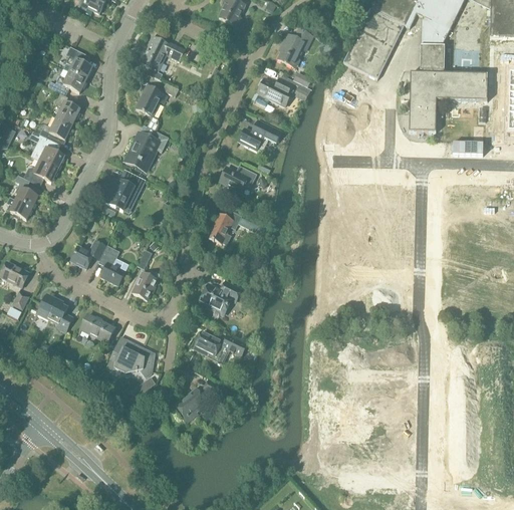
[(99,13),(106,0),(81,0),(79,5),(86,9),(87,7),(99,13)]
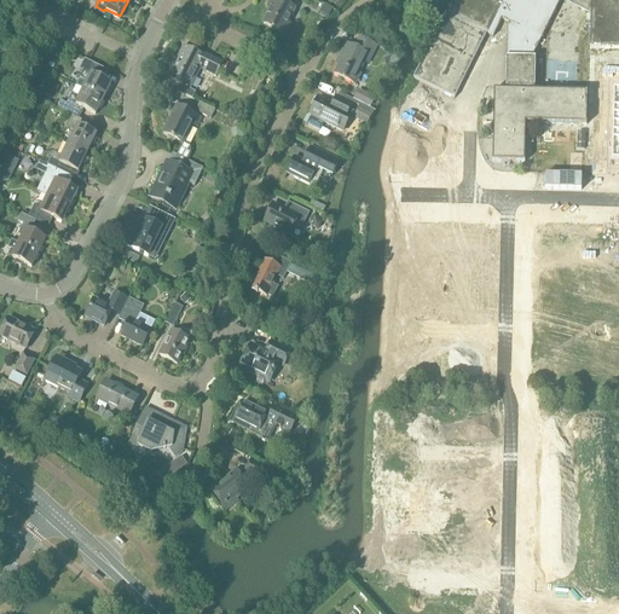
[(283,29),(295,5),(287,1),(287,0),(270,0),(272,1),(264,18),(283,29)]
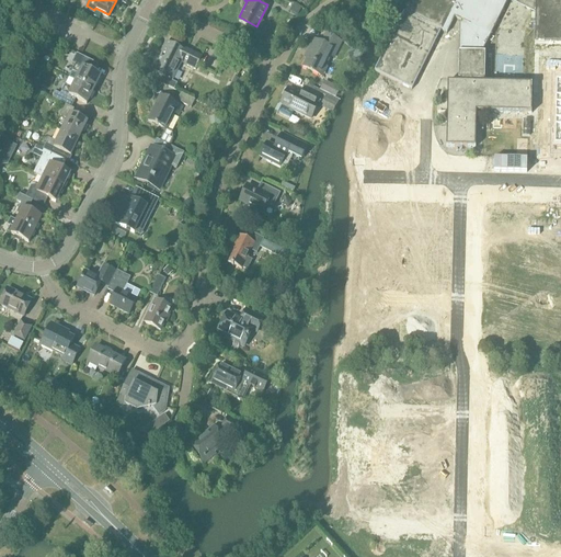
[(434,0),(433,27),(461,29),(462,0),(434,0)]
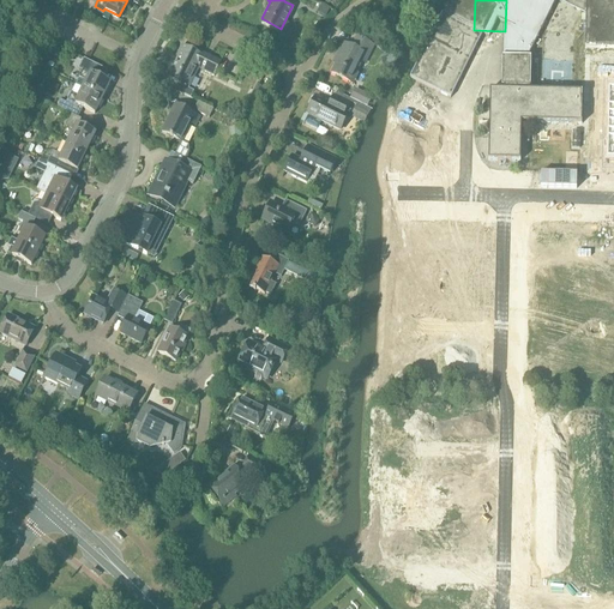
[(552,0),(552,42),(606,44),(606,0),(552,0)]
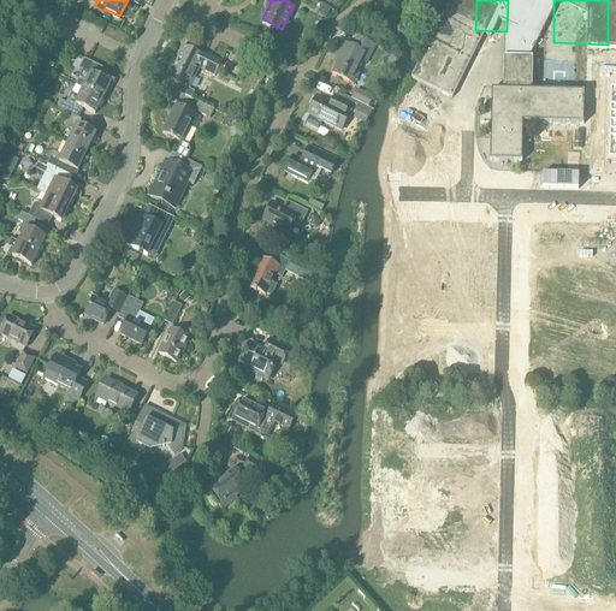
[(321,1),(318,9),(326,12),(330,5),(321,1)]
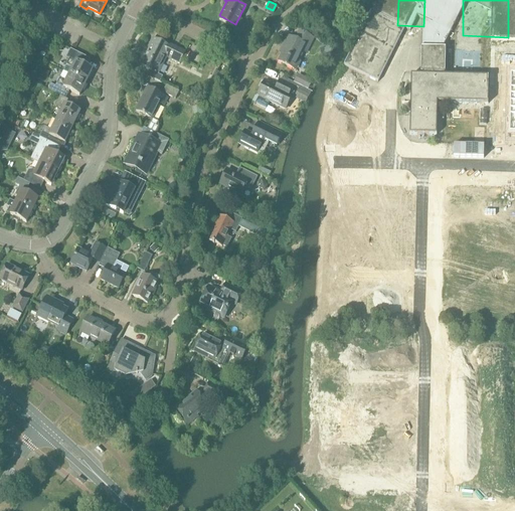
[(435,23),(428,38),(441,42),(447,27),(435,23)]
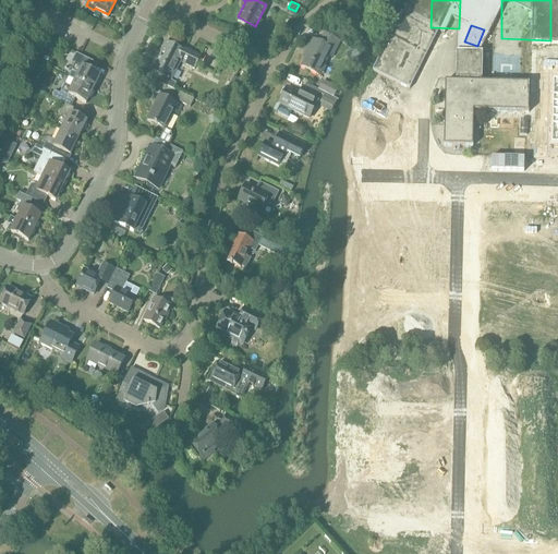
[(318,71),(331,46),(319,40),(312,36),(306,48),(308,49),(302,63),(318,71)]
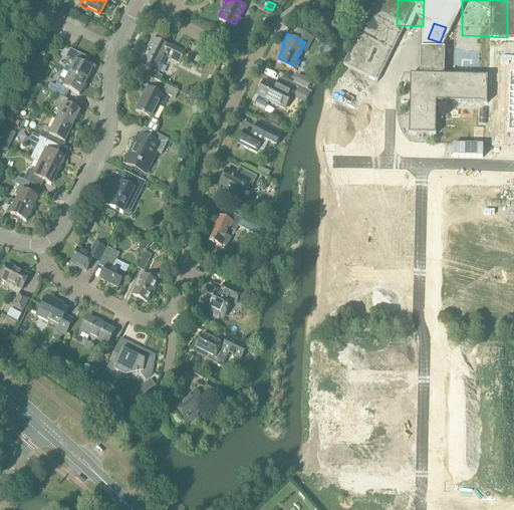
[(158,38),(151,35),(147,45),(148,45),(141,60),(154,67),(151,72),(160,77),(162,72),(158,70),(166,54),(179,60),(185,48),(159,36),(158,38)]
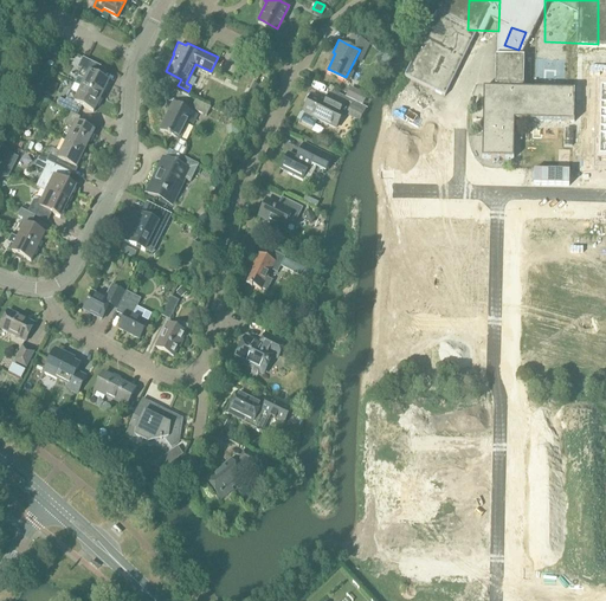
[(489,82),(516,83),(516,52),(489,52),(489,82)]
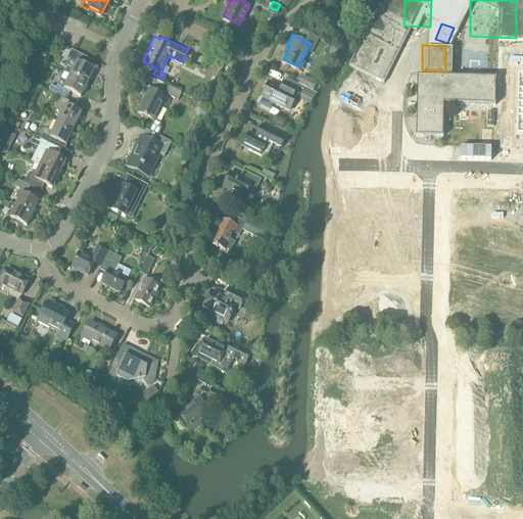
[(70,73),(87,81),(93,68),(81,62),(84,56),(70,50),(67,56),(72,58),(68,63),(74,66),(70,73)]
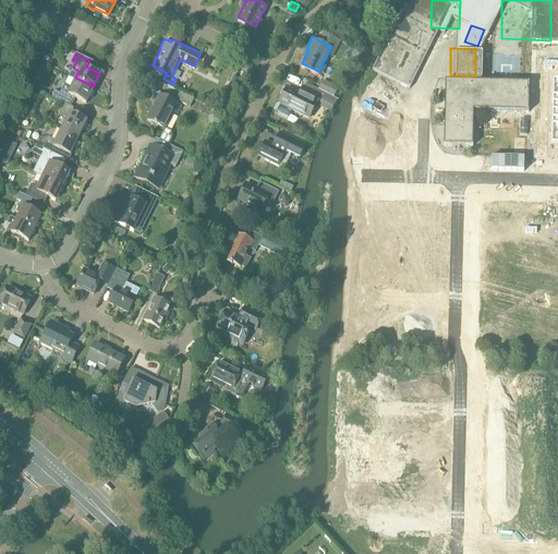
[(429,77),(434,63),(427,61),(423,75),(429,77)]
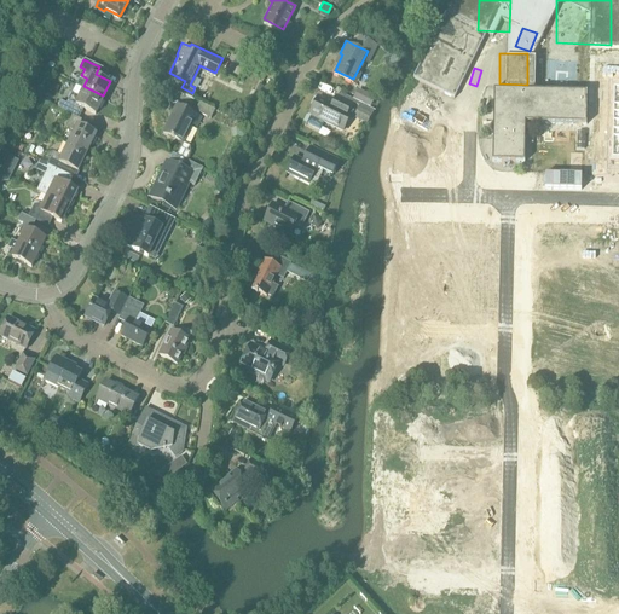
[(434,109),(433,117),(449,119),(449,113),(458,113),(458,103),(460,91),(458,91),(460,81),(439,81),(439,82),(434,82),(434,109)]
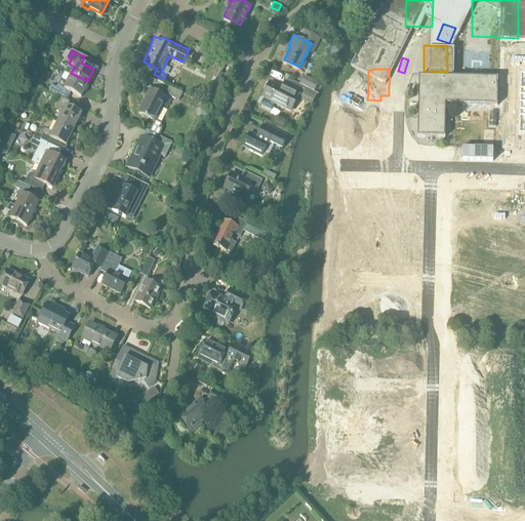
[(65,70),(61,77),(56,86),(52,84),(50,89),(67,97),(71,89),(81,94),(87,81),(71,73),(65,70)]
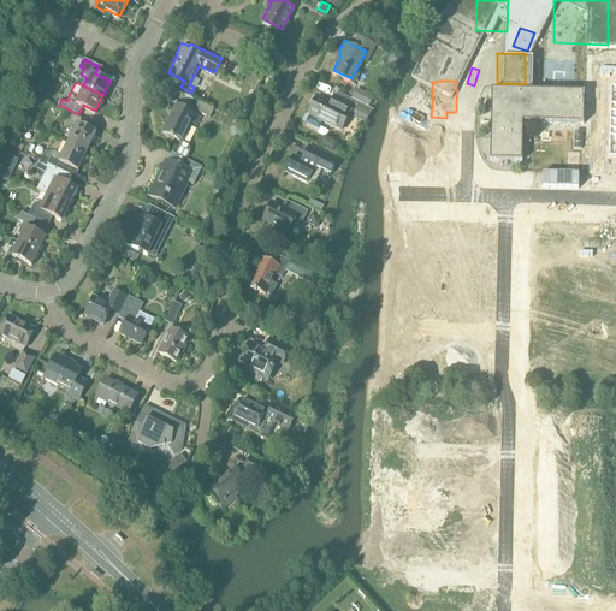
[(493,84),(491,155),(522,156),(525,118),(529,118),(584,119),(584,85),(493,84)]
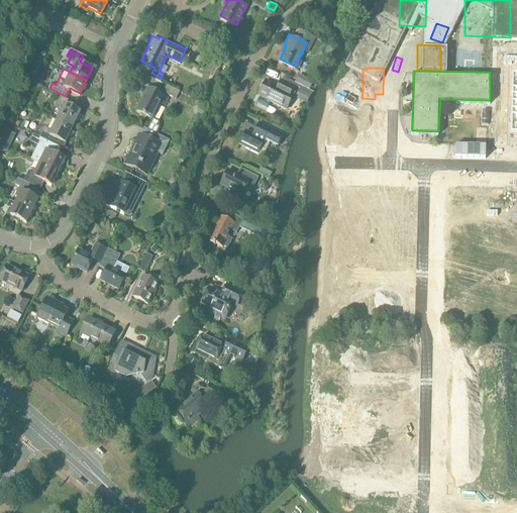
[(300,74),(297,80),(309,86),(312,79),(300,74)]
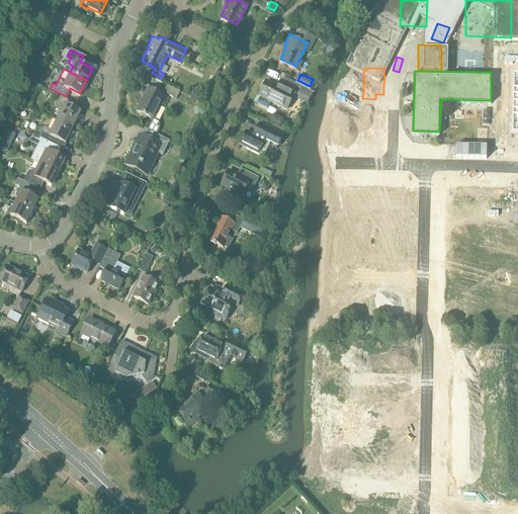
[(277,83),(266,78),(259,92),(261,94),(259,98),(271,104),(272,100),(287,106),(295,91),(291,90),(295,83),(281,76),(277,83)]
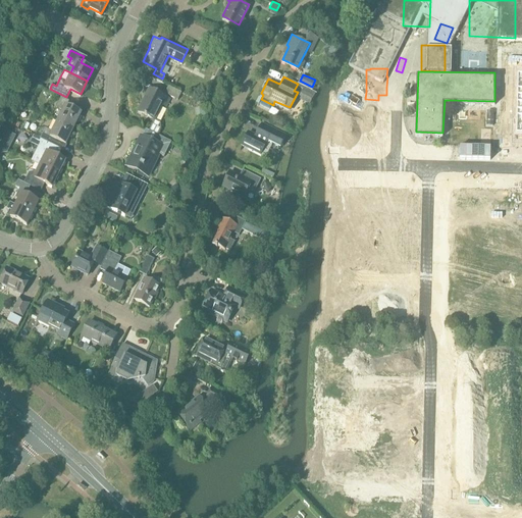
[(178,97),(181,90),(168,84),(165,90),(178,97)]
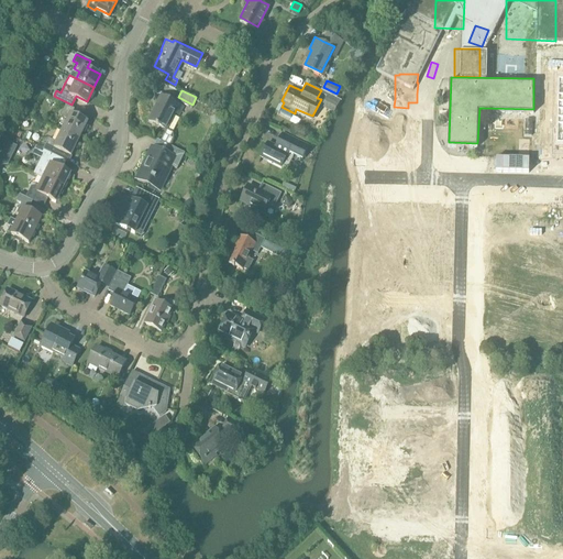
[(328,90),(324,97),(338,103),(341,97),(328,90)]
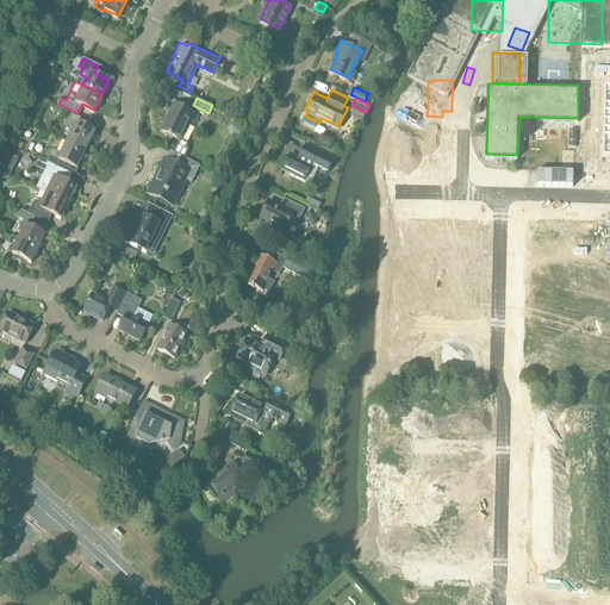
[(194,122),(198,113),(174,101),(161,128),(180,137),(188,119),(194,122)]
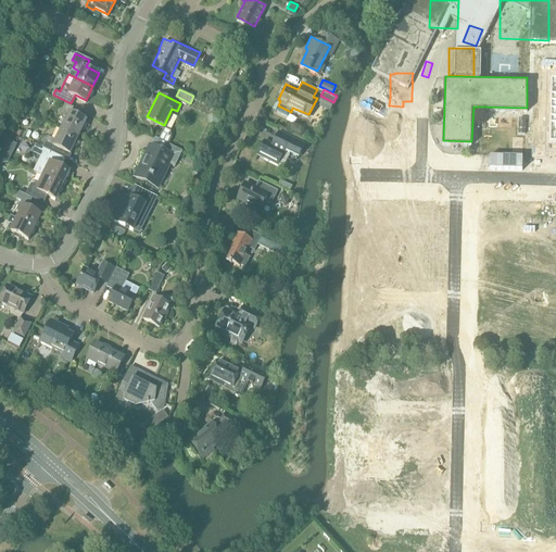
[(61,126),(77,135),(86,117),(70,110),(61,126)]
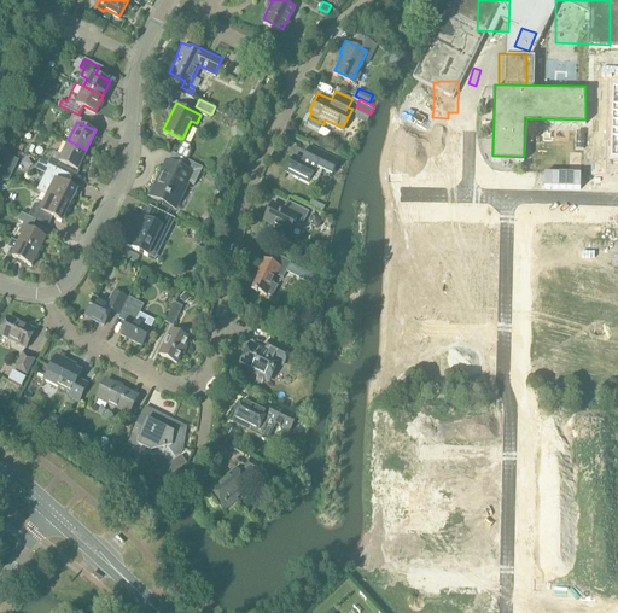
[(421,140),(420,156),(425,156),(425,157),(435,157),(435,158),(447,158),(456,158),(456,138),(436,138),(437,132),(421,132),(420,140),(421,140)]
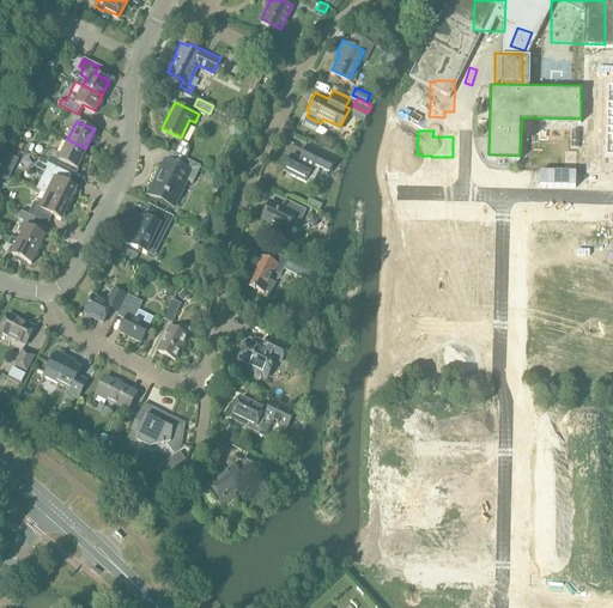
[(77,166),(85,149),(67,139),(61,153),(53,149),(48,159),(72,171),(73,172),(77,166)]
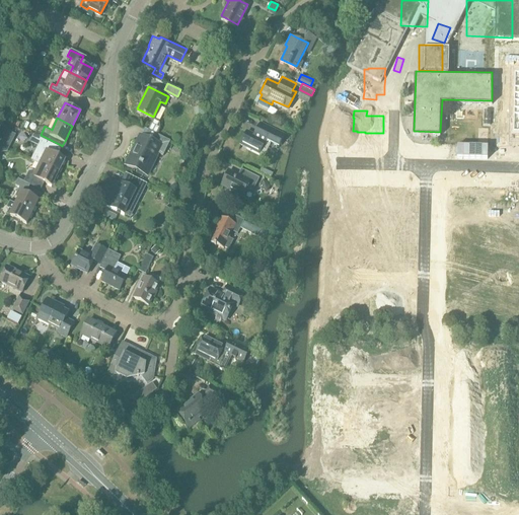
[(254,132),(247,128),(240,142),(258,152),(261,154),(264,154),(271,141),(279,145),(285,133),(261,121),(254,132)]
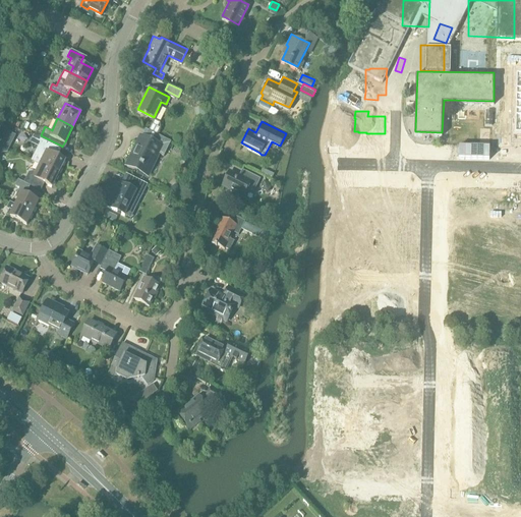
[(61,146),(41,135),(40,136),(34,133),(31,140),(42,147),(40,149),(45,152),(40,162),(58,171),(64,159),(57,155),(61,146)]
